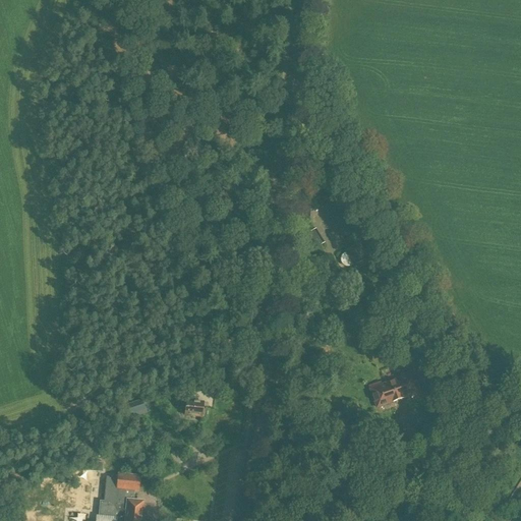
[(312,223),(312,211),(304,210),(303,223),(312,223)]
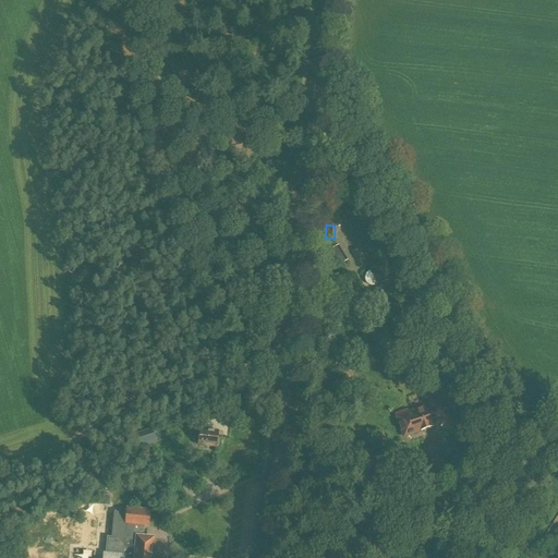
[(337,239),(343,250),(351,245),(344,234),(337,239)]
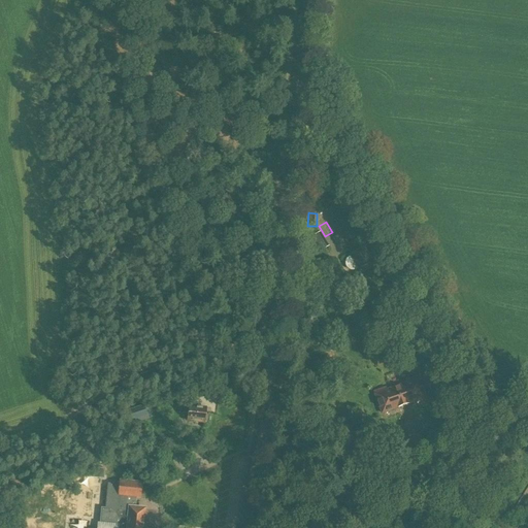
[(319,253),(329,246),(320,232),(309,238),(319,253)]
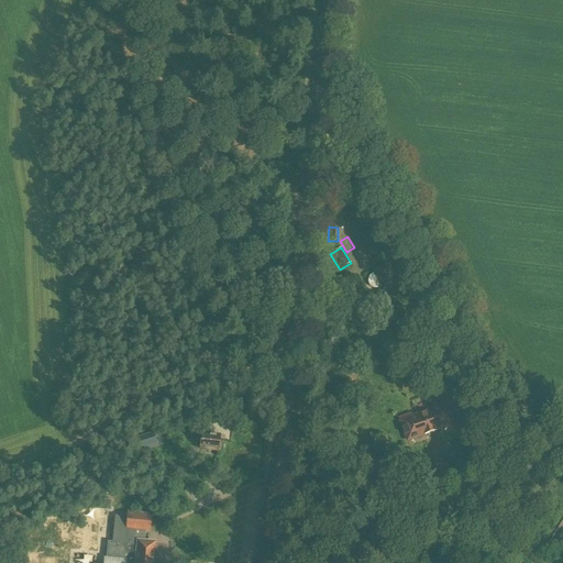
[(382,287),(396,279),(388,264),(374,272),(374,273),(372,275),(370,276),(367,279),(367,282),(368,284),(368,285),(371,287),(373,288),(375,289),(377,288),(379,288),(382,287)]
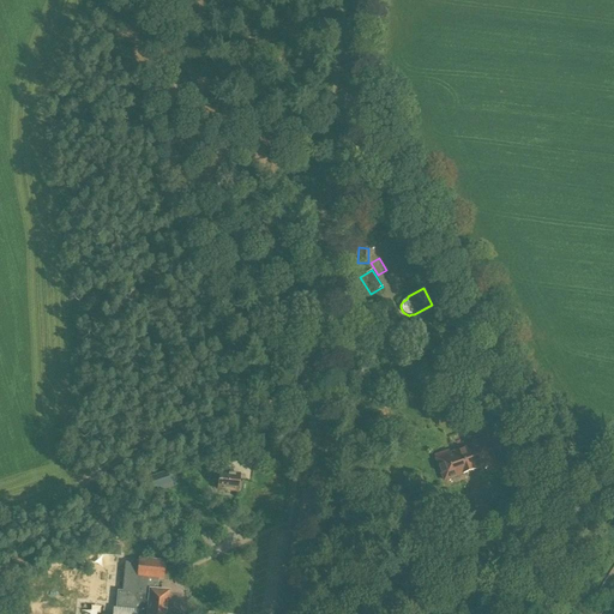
[(426,323),(439,314),(435,308),(422,317),(426,323)]
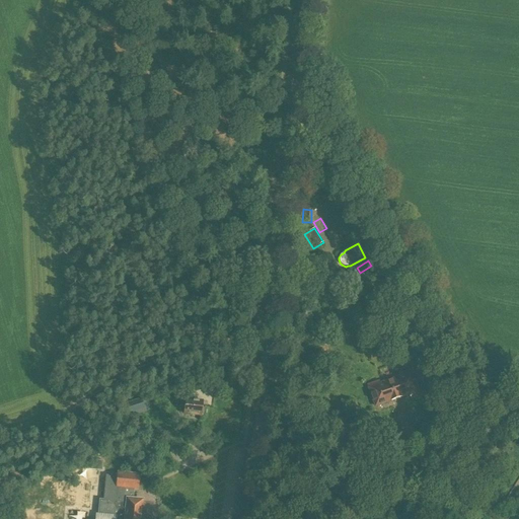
[(420,391),(413,372),(381,383),(380,381),(369,385),(376,406),(420,391)]
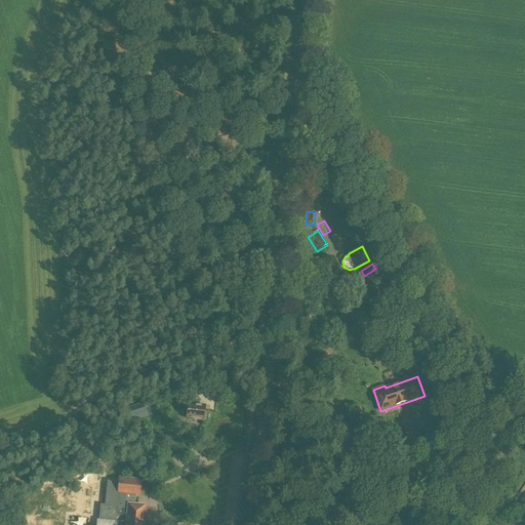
[(204,420),(204,419),(205,418),(206,414),(205,413),(205,406),(179,403),(179,410),(187,411),(186,418),(204,420)]
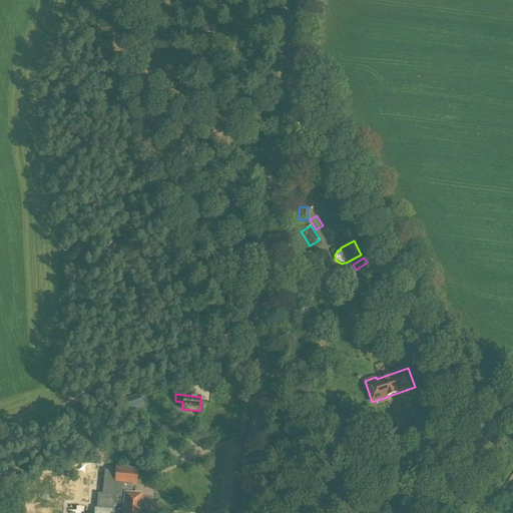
[(122,412),(130,409),(143,405),(140,396),(128,400),(119,403),(122,412)]
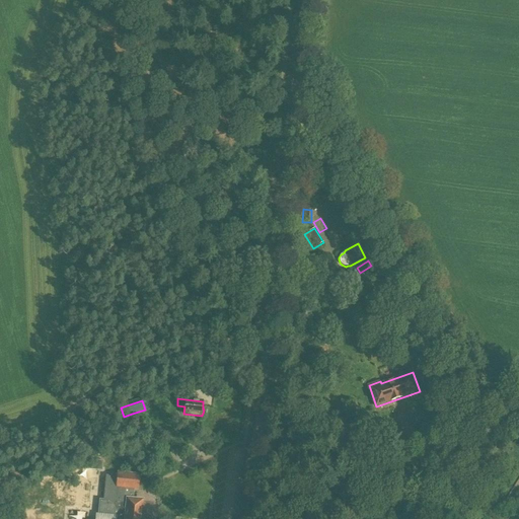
[(377,435),(366,439),(370,449),(380,446),(377,435)]
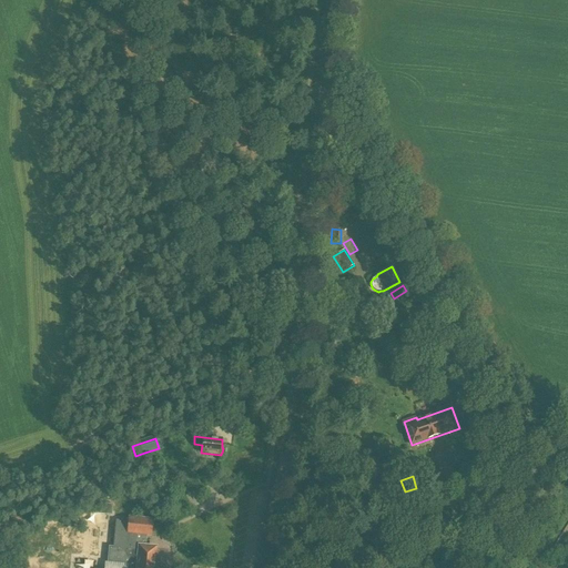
[(111,515),(112,505),(95,503),(94,514),(111,515)]
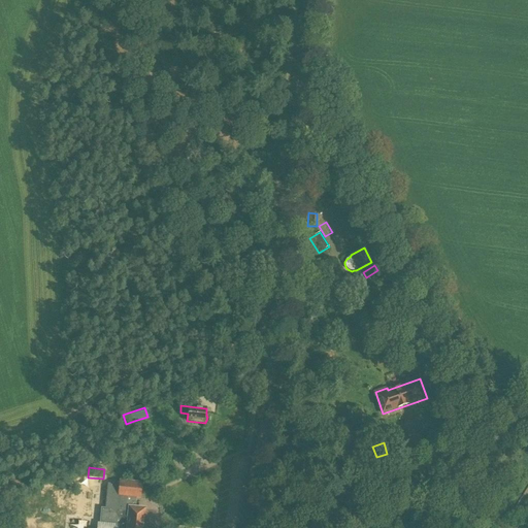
[(140,498),(142,483),(120,481),(117,509),(100,508),(99,523),(119,525),(119,527),(142,527),(145,509),(135,508),(136,498),(140,498)]
